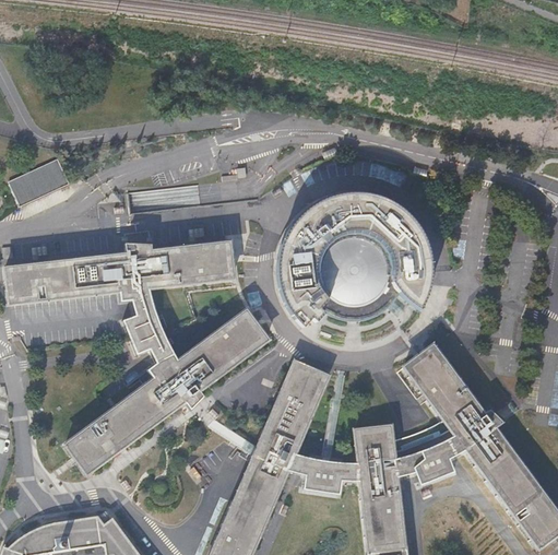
[(70,182),(59,161),(10,184),(20,205),(70,182)]
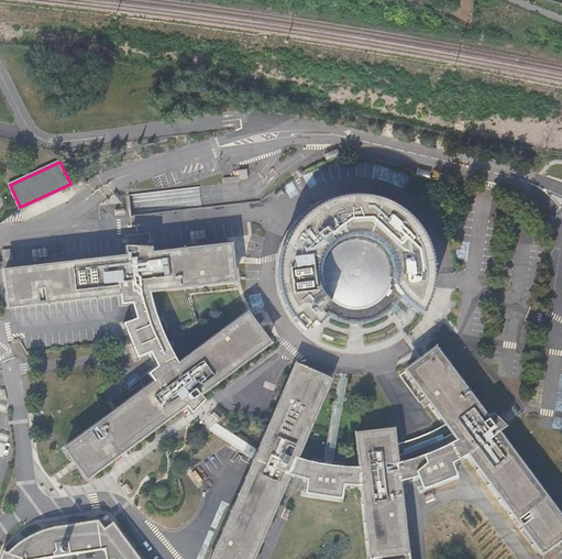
[(321,310),(330,300),(324,295),(319,284),(317,271),(318,256),(323,247),(332,237),(344,233),(359,231),(373,234),(384,241),(390,252),(396,263),(395,283),(407,298),(423,313),(430,300),(434,286),(436,270),(431,252),(426,237),(416,223),(404,212),(390,203),(377,198),(363,196),(346,196),(330,199),(312,208),(300,219),(289,234),(283,250),(281,270),(282,289),(286,307),(294,319),(304,329),(315,319),(319,322),(326,315),(321,310)]
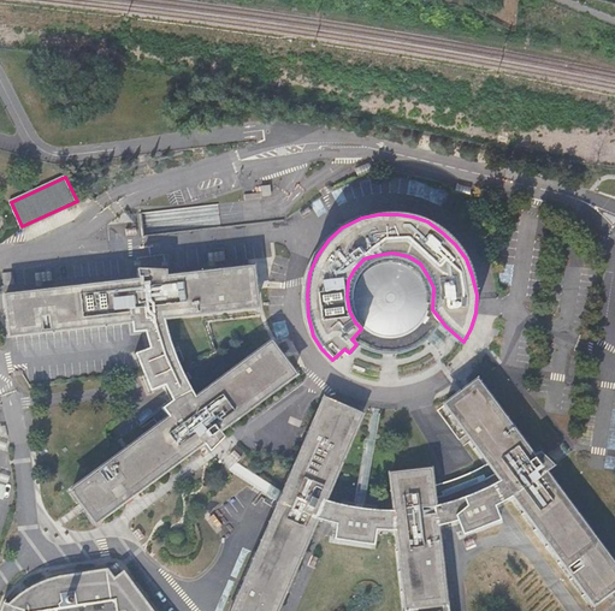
[(161,405),(169,415),(71,488),(94,518),(201,439),(208,449),(216,443),(223,434),(218,427),(293,372),(270,342),(196,396),(190,387),(172,338),(170,318),(262,307),(258,266),(171,274),(170,268),(140,266),(140,277),(5,290),(9,336),(132,321),(131,333),(145,331),(148,345),(135,351),(149,391),(166,386),(171,398),(161,405)]
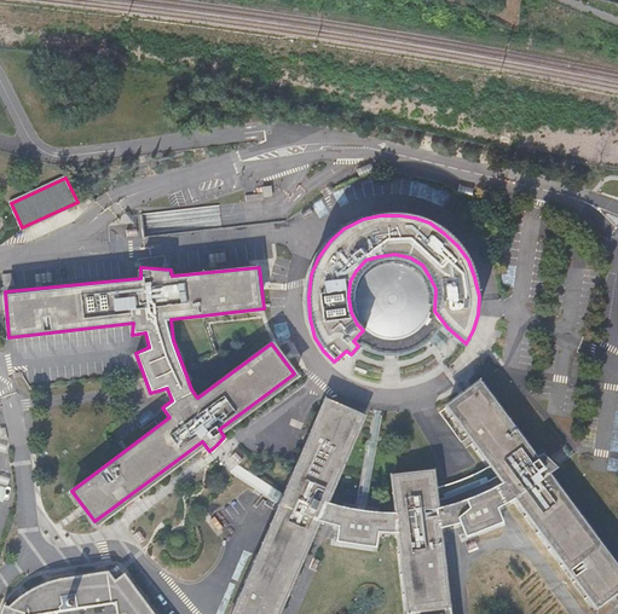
[(445,613),(437,526),(457,521),(462,536),(500,521),(494,507),(513,496),(561,562),(593,604),(617,585),(617,573),(593,539),(544,473),(554,465),(539,452),(532,457),(477,382),(445,405),(489,463),(467,475),(440,484),(432,486),(429,470),(391,474),(394,511),(377,510),(376,511),(361,509),(350,508),(341,505),(341,504),(324,500),(361,415),(325,399),(282,498),(230,613),(273,613),(316,519),(327,521),(336,525),(334,539),(374,546),(376,529),(397,531),(406,613),(445,613)]
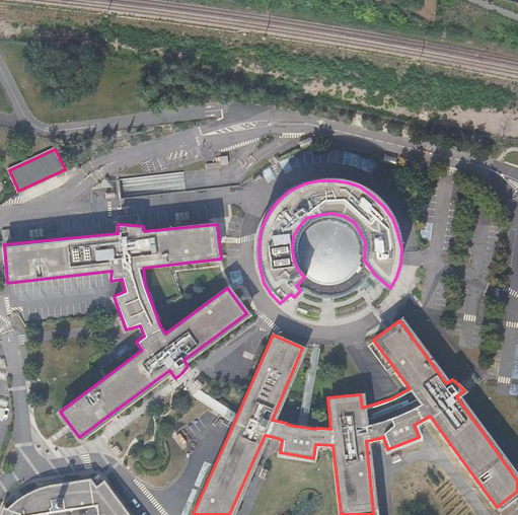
[(469,388),(478,378),(470,371),(461,380),(469,388)]
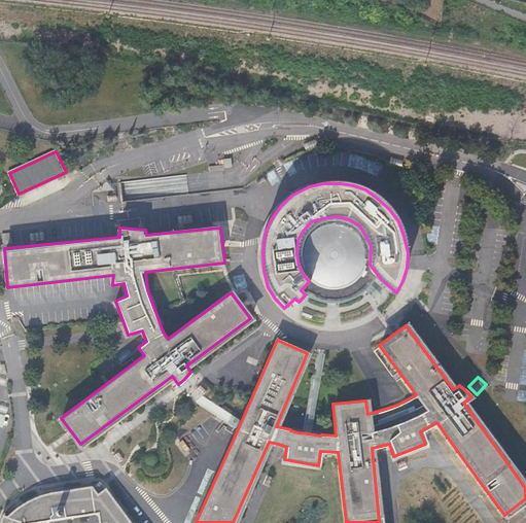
[(97,493),(91,485),(88,486),(114,522),(131,522),(104,487),(97,493)]
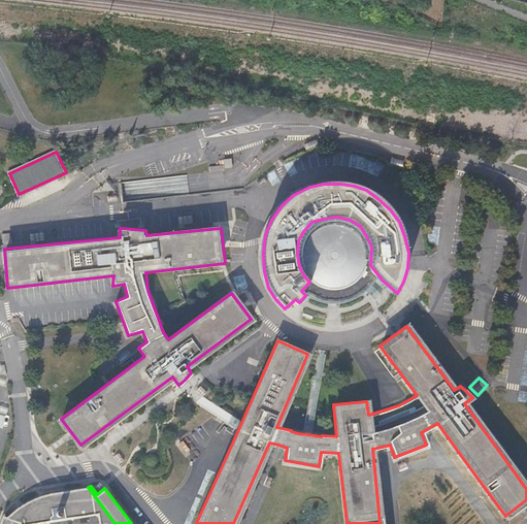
[(64,490),(52,523),(114,523),(88,487),(64,490)]
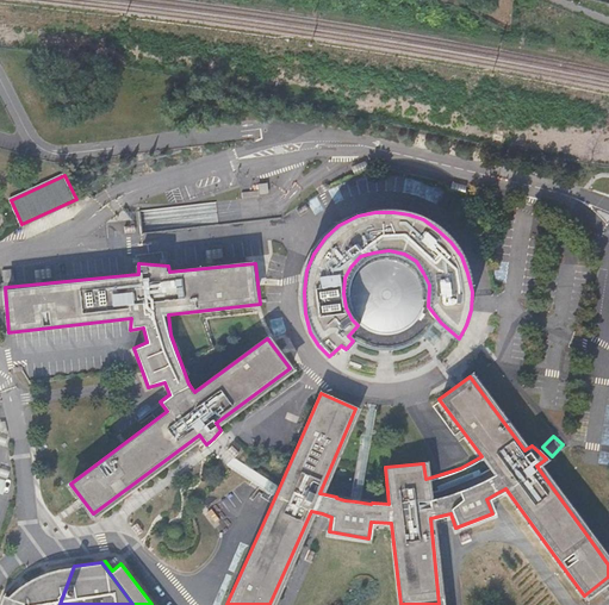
[(0,604),(60,604),(74,566),(50,571),(36,577),(28,581),(17,588),(8,596),(4,594),(0,604)]
